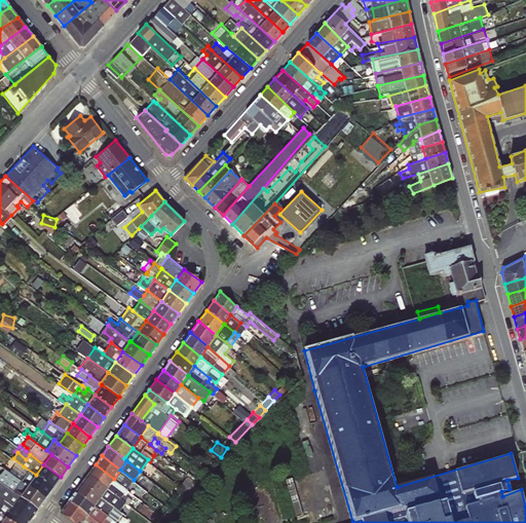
[(36,475),(53,487),(61,477),(43,464),(36,475)]
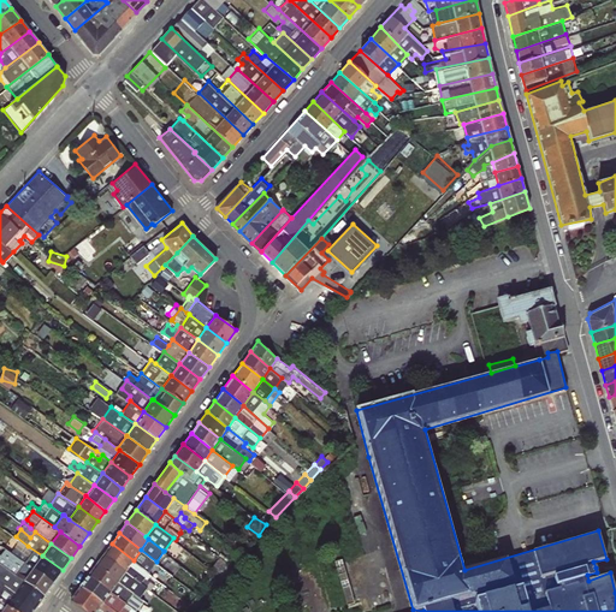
[(134,560),(112,544),(104,553),(126,570),(130,565),(134,560)]
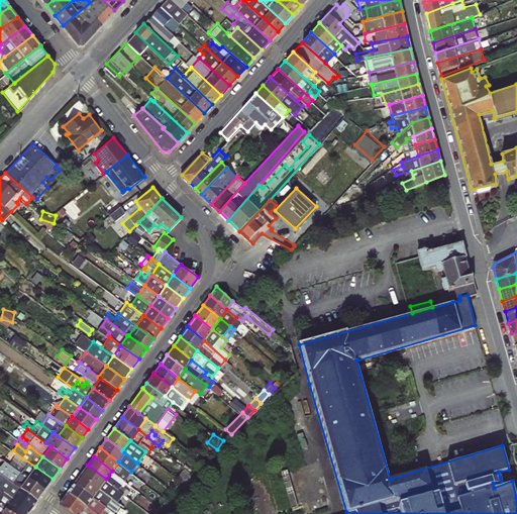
[(35,467),(23,458),(20,463),(13,457),(9,463),(28,477),(35,467)]
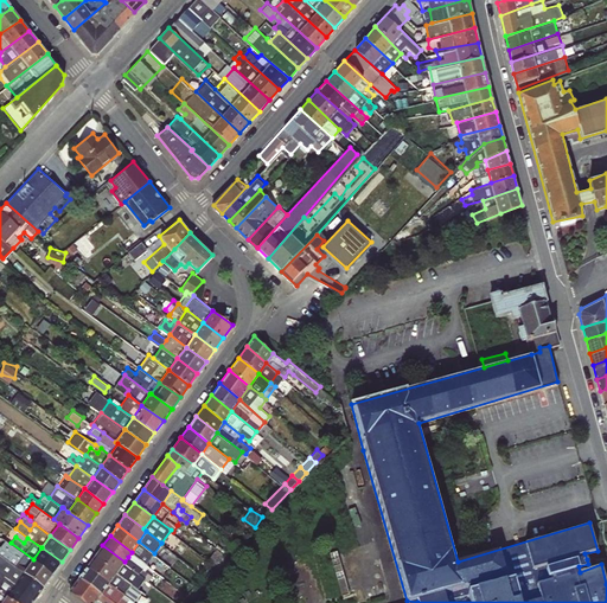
[(33,559),(11,543),(6,539),(0,545),(0,553),(2,556),(24,571),(33,559)]
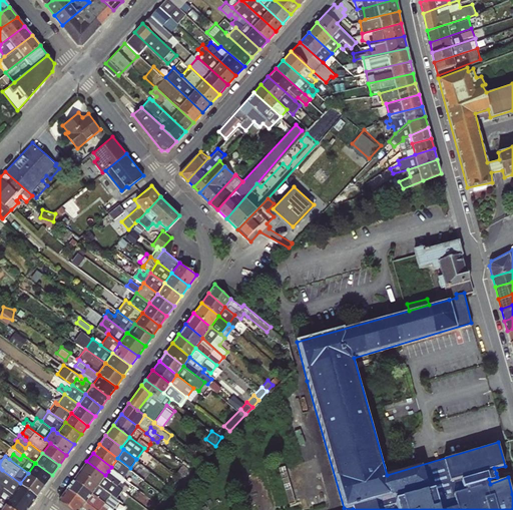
[(123,476),(130,468),(117,458),(111,467),(123,476)]
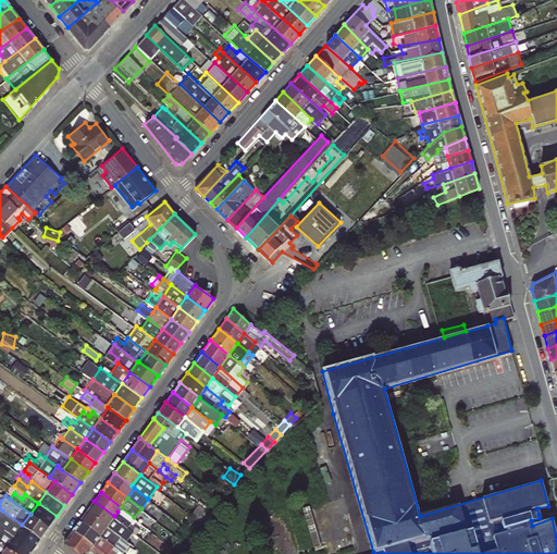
[(153,502),(148,499),(141,508),(157,519),(160,515),(149,507),(153,502)]
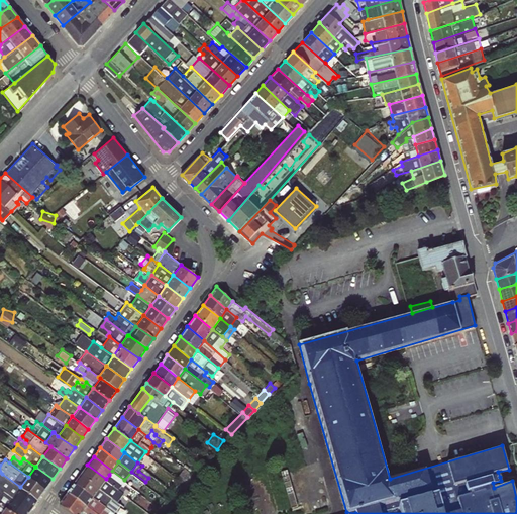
[(106,479),(87,465),(81,474),(99,488),(106,479)]
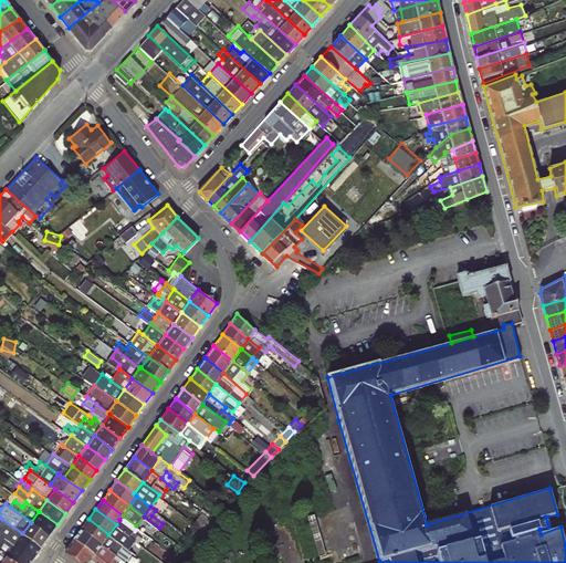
[(31,522),(49,537),(58,524),(39,511),(31,522)]
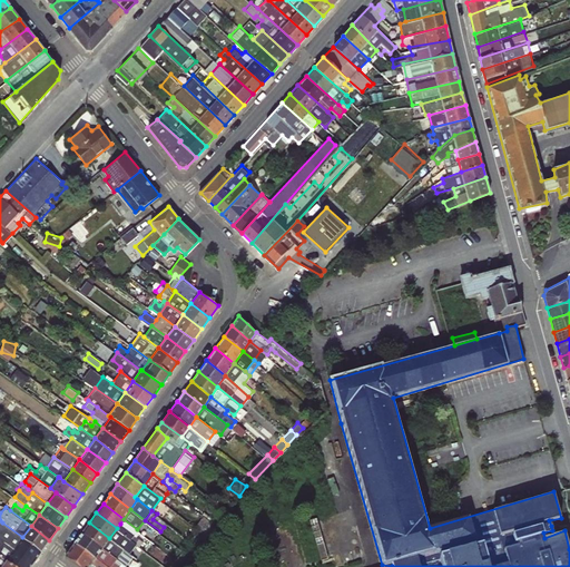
[(215,522),(203,515),(196,526),(200,529),(208,535),(215,522)]
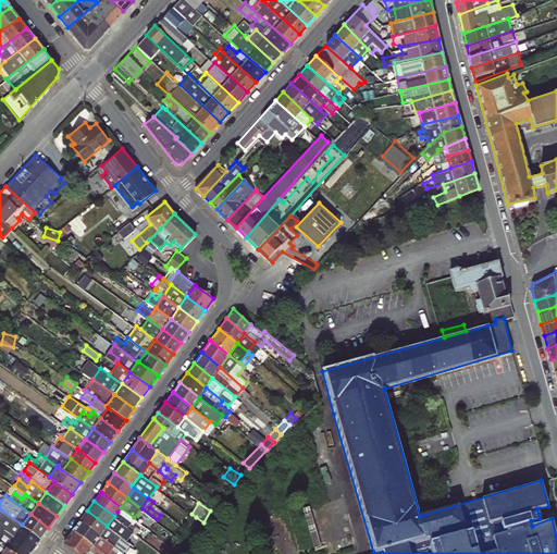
[(310,505),(304,506),(313,545),(320,543),(310,505)]
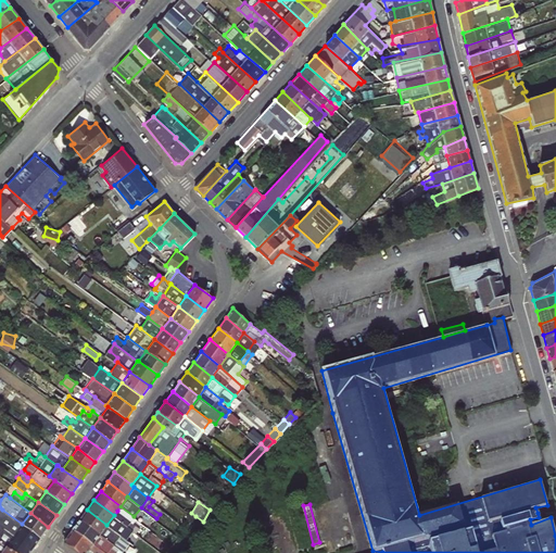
[(134,516),(121,506),(117,511),(130,520),(134,516)]
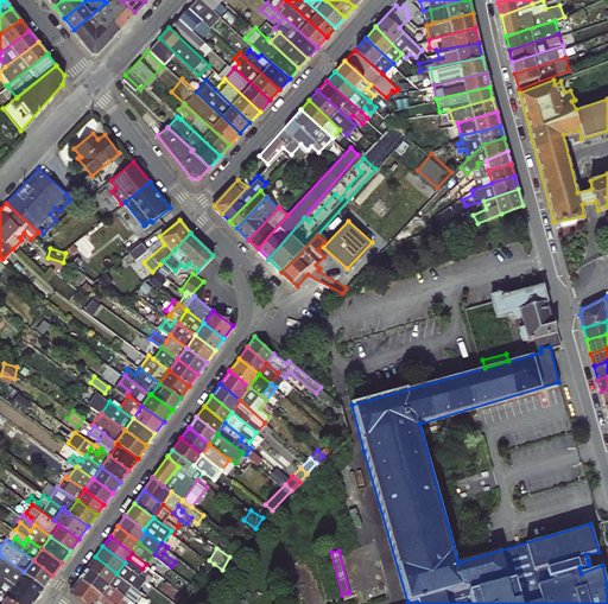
[(24,572),(2,557),(0,560),(0,572),(16,584),(24,572)]
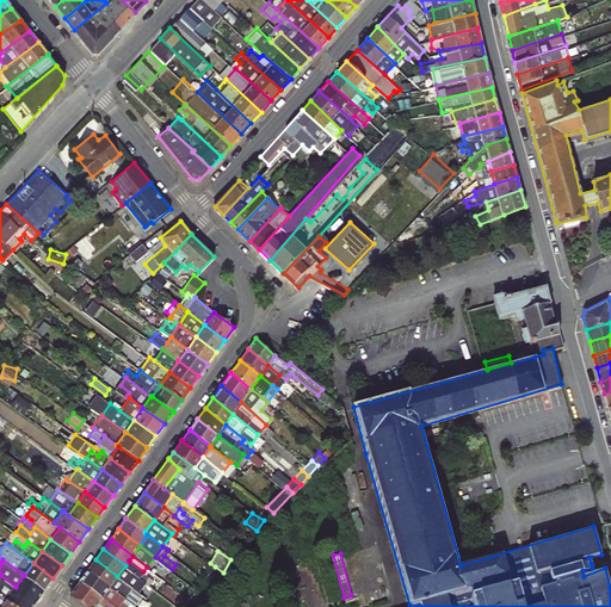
[(117,576),(96,559),(88,570),(110,587),(117,576)]
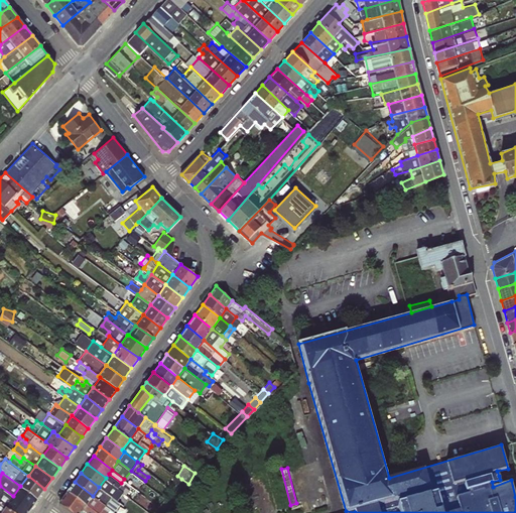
[(117,488),(121,483),(109,474),(106,478),(117,488)]
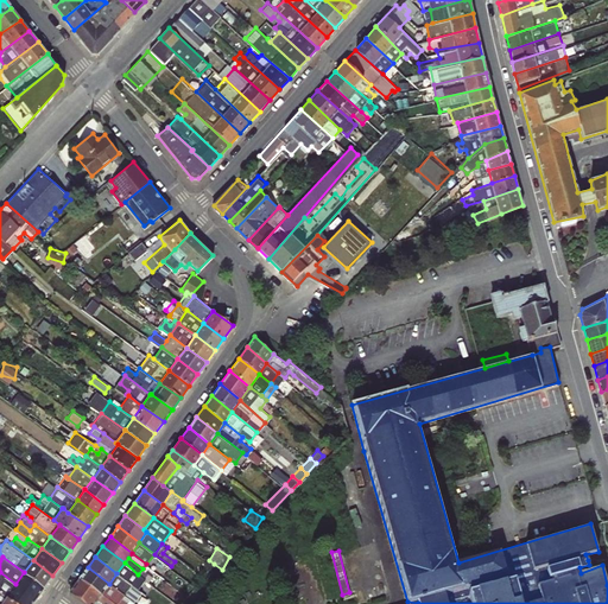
[(24,572),(44,587),(52,576),(33,560),(24,572)]
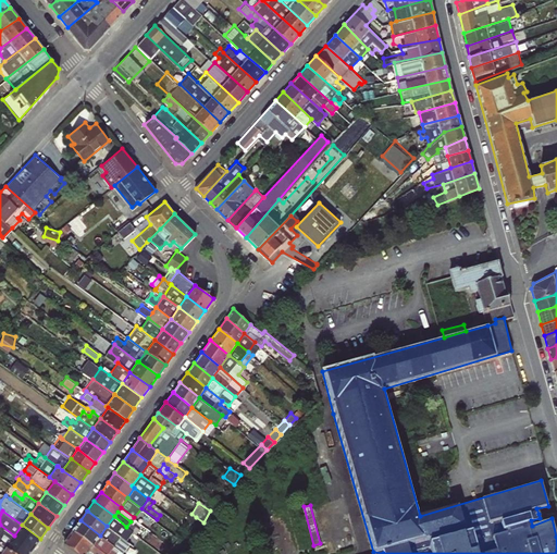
[(120,534),(126,527),(114,517),(107,526),(120,534)]
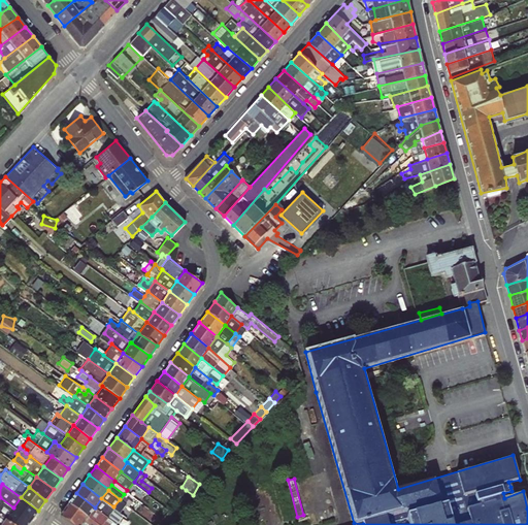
[(193,495),(186,490),(178,501),(186,505),(193,495)]
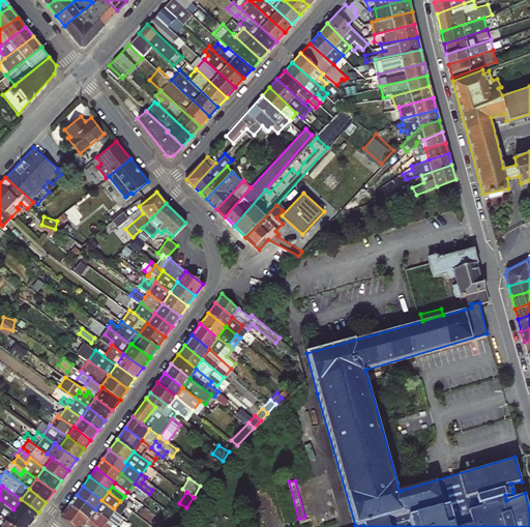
[(95,509),(77,495),(70,503),(89,518),(95,509)]
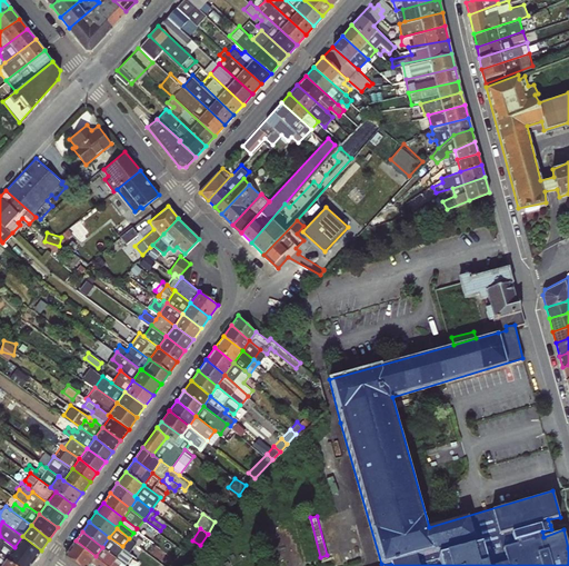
[(142,539),(133,533),(129,538),(139,545),(142,539)]
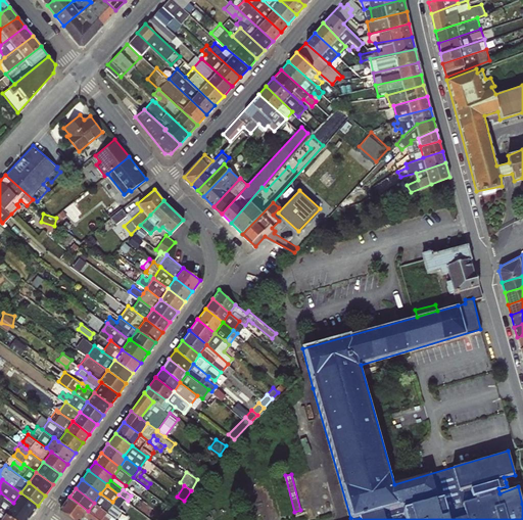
[(13,503),(0,492),(0,508),(6,513),(13,503)]
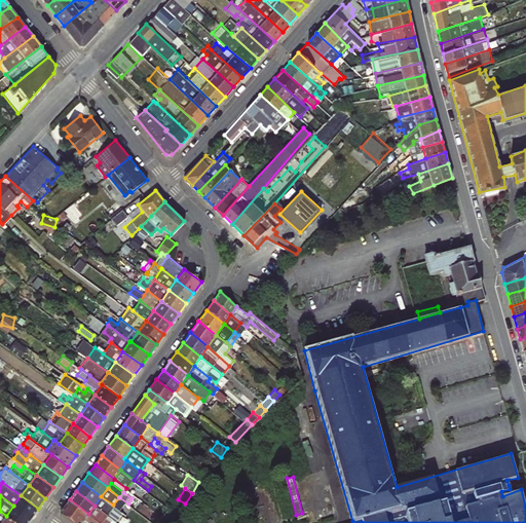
[(13,506),(31,519),(38,509),(21,495),(13,506)]
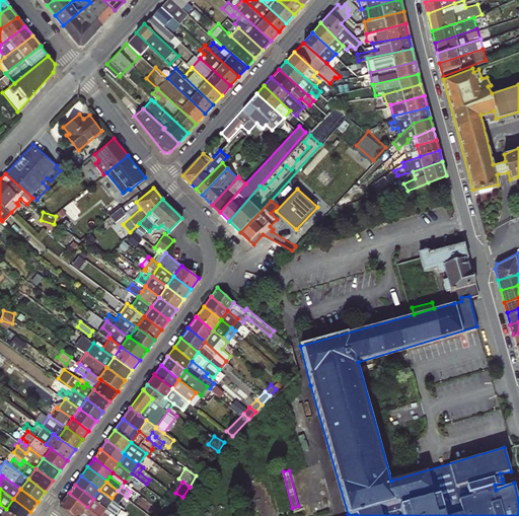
[(176,506),(182,497),(175,493),(169,489),(167,492),(174,498),(170,502),(176,506)]
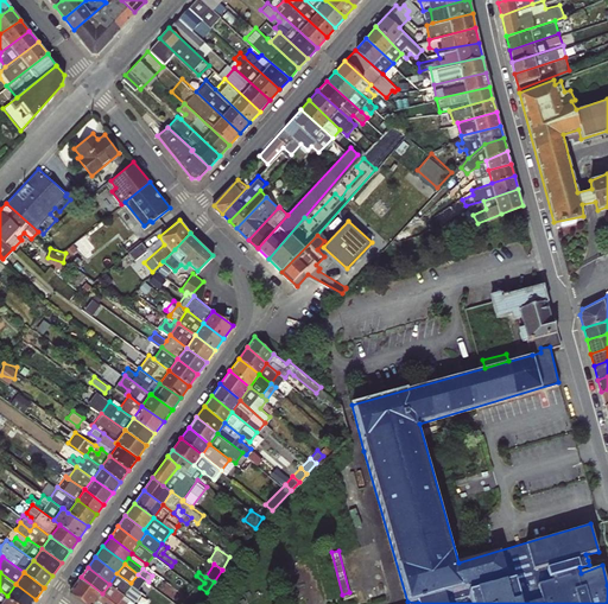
[(124,593),(131,583),(116,573),(109,584),(124,593)]
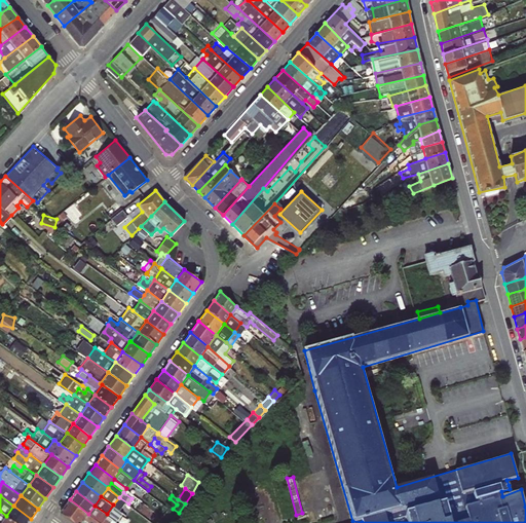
[(113,505),(107,514),(116,520),(128,503),(119,497),(113,505)]
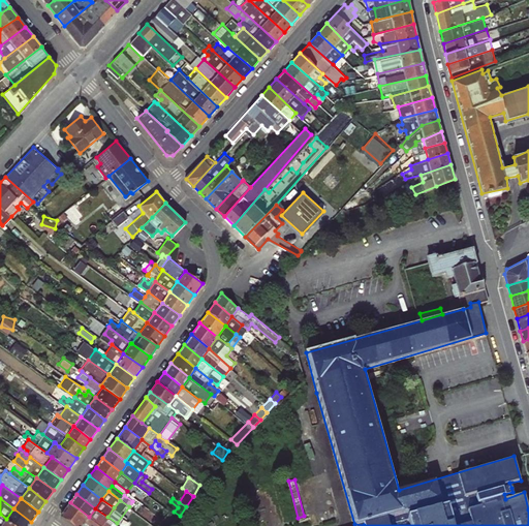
[(82,525),(89,517),(70,502),(61,515),(75,525),(82,525)]
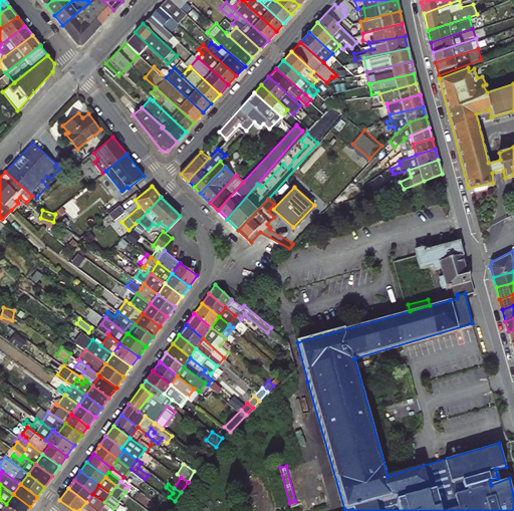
[(6,504),(14,510),(26,510),(30,507),(13,494),(6,504)]
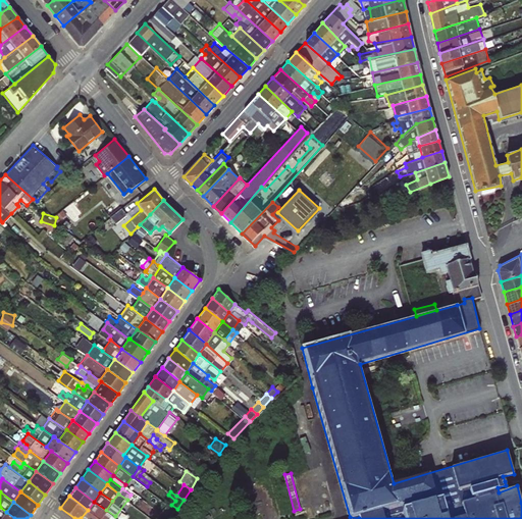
[(104,514),(106,510),(94,502),(88,510),(100,518),(107,518),(109,517),(104,514)]
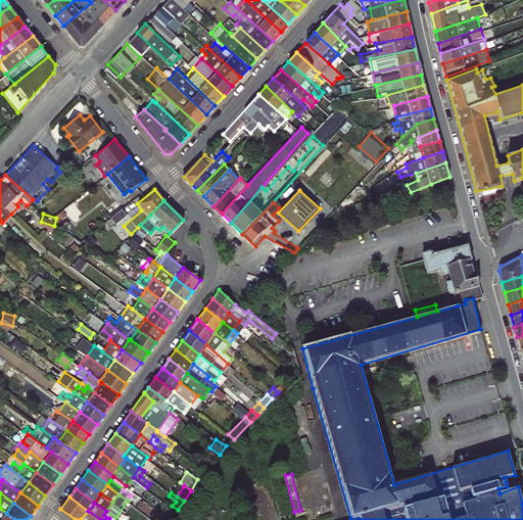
[(172,519),(178,510),(172,506),(165,514),(172,519)]
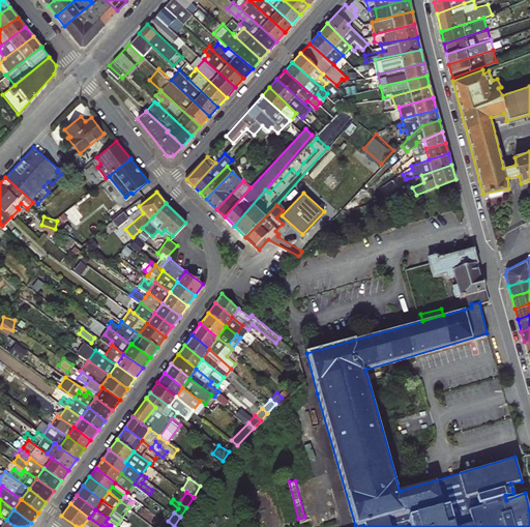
[(101,526),(89,518),(82,526),(88,526),(89,526),(90,526),(101,526)]
